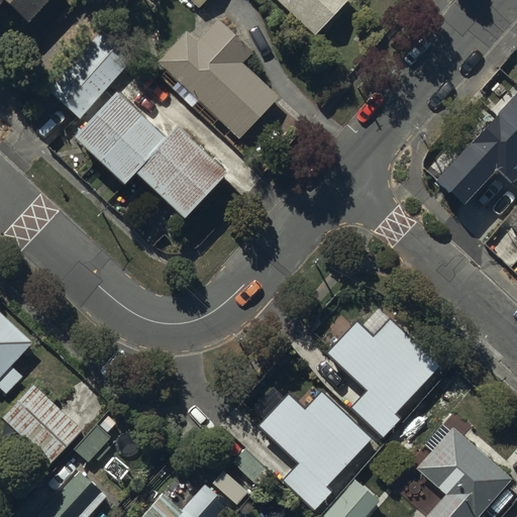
[(17,0),(26,8),(33,0),(17,0)]
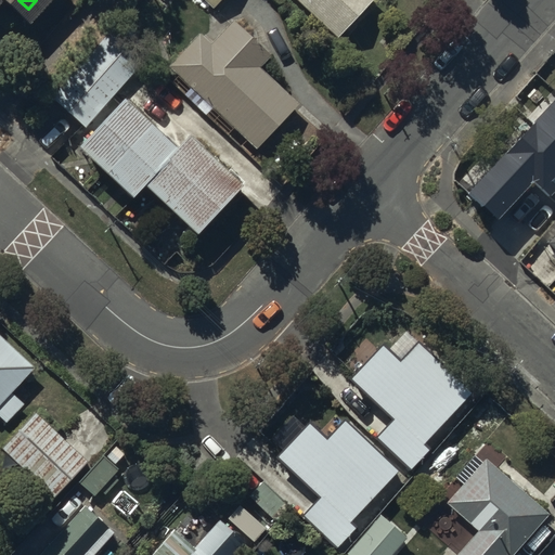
[(298,0),(338,37),(372,0),(298,0)]
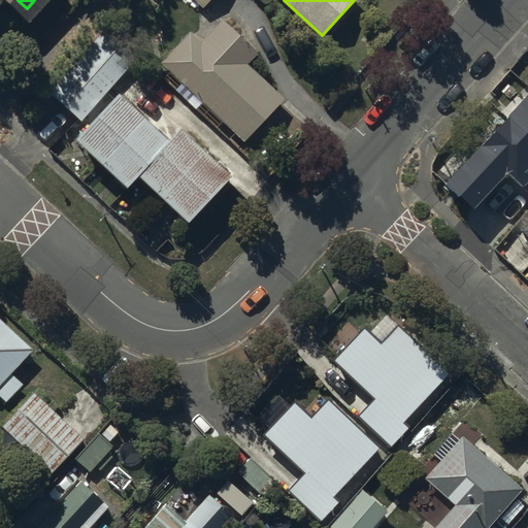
[(188,23),(159,55),(242,132),(281,92),(242,56),(255,43),(219,9),(197,32),(188,23)]
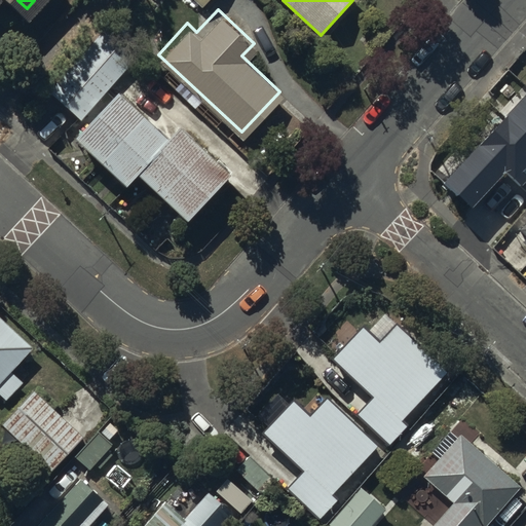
[(112,80),(70,124),(121,173),(133,160),(182,205),(225,159),(174,110),(160,124),(112,80)]
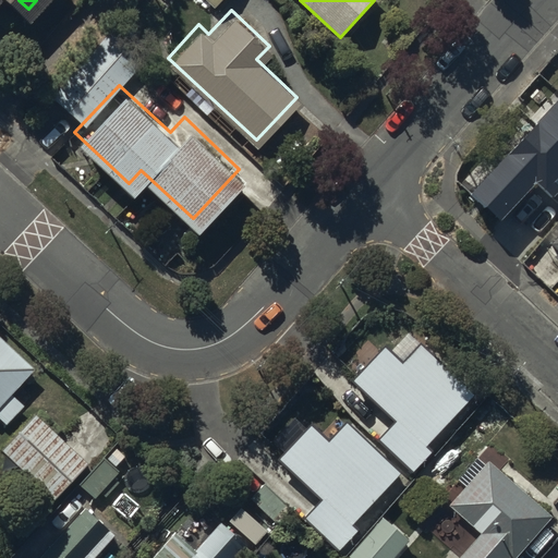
[(557,102),(472,195),(501,222),(537,184),(555,199),(557,195),(557,102)]
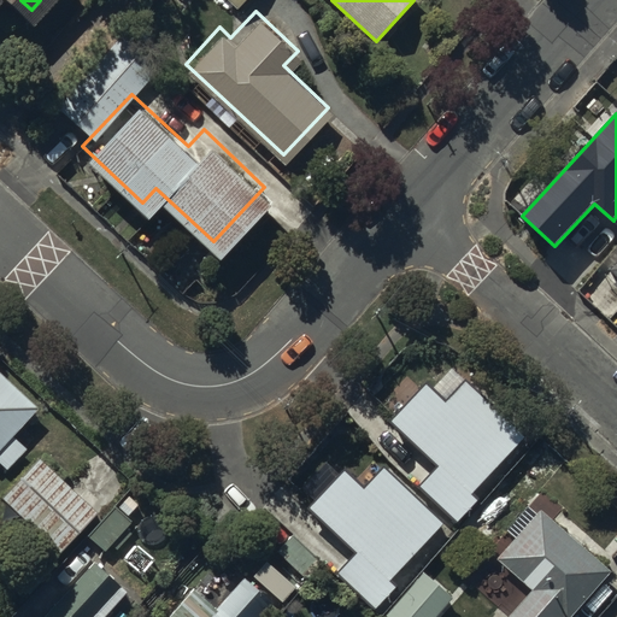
[(616,240),(600,258),(616,272),(616,240)]
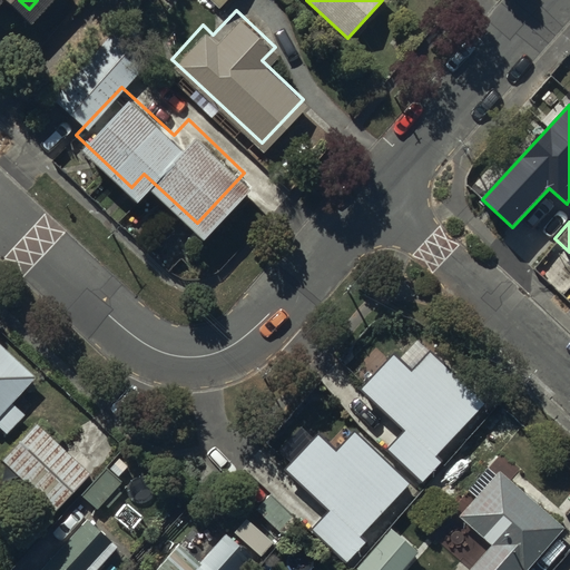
[(11,404),(36,377),(0,344),(0,429),(8,436),(26,419),(11,404)]
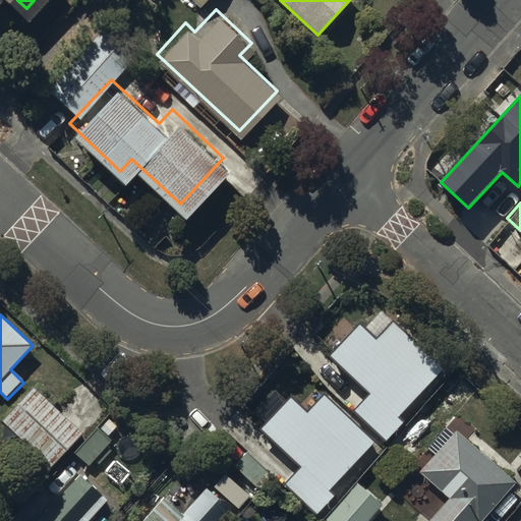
[(443,370),(391,322),(374,339),(357,323),(327,355),(368,394),(352,411),(386,443),(404,423),(398,418),(443,370)]
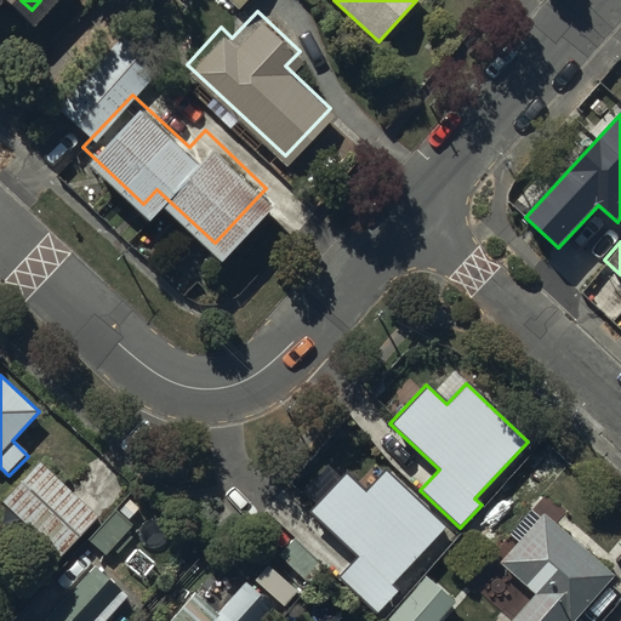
[(0,495),(57,548),(95,508),(36,454),(0,493),(0,495)]
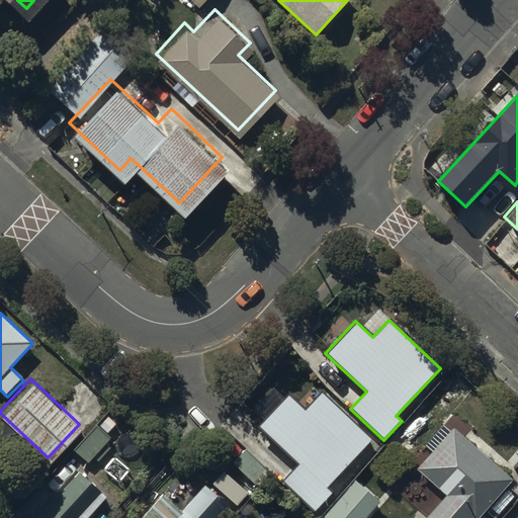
[(372,440),(321,392),(305,409),(287,393),(257,425),(298,463),(281,481),(315,513),(334,493),(328,488),(372,440)]
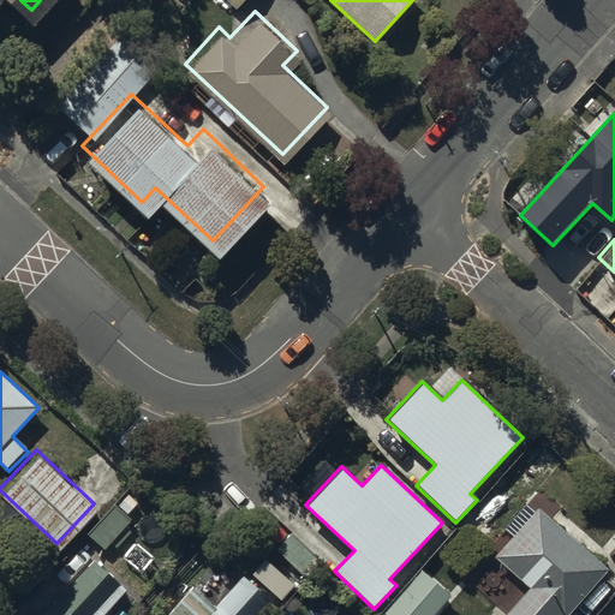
[(113,499),(85,530),(103,545),(131,514),(113,499)]
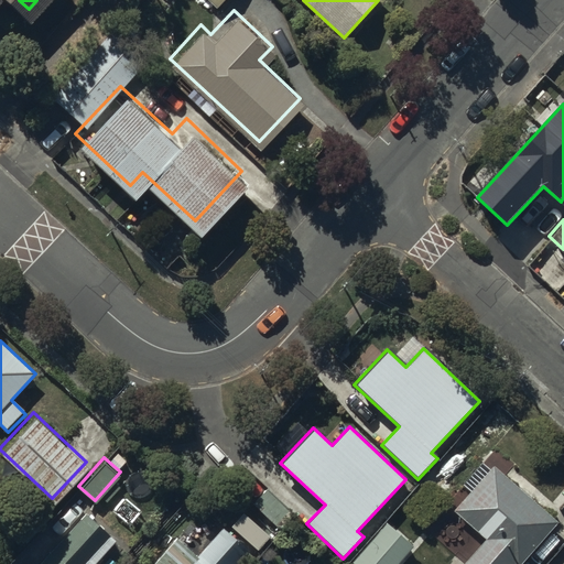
[(521,563),(559,523),(492,464),(449,512),(483,541),(462,563),(521,563)]
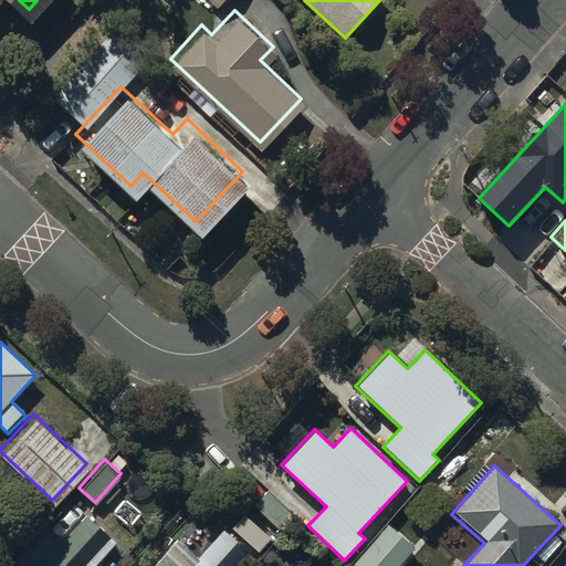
[(114,535),(84,509),(34,564),(35,565),(98,565),(94,558),(114,535)]
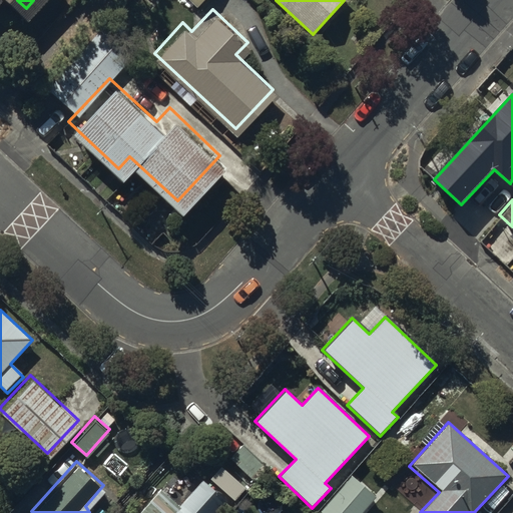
[(353,475),(319,512),(371,512),(383,500),(353,475)]
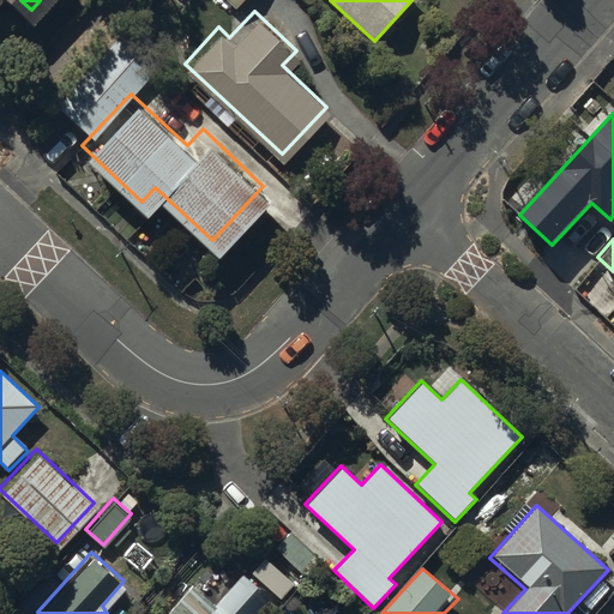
[(218,611),(196,591),(175,613),(259,613),(271,602),(246,581),(218,611)]
